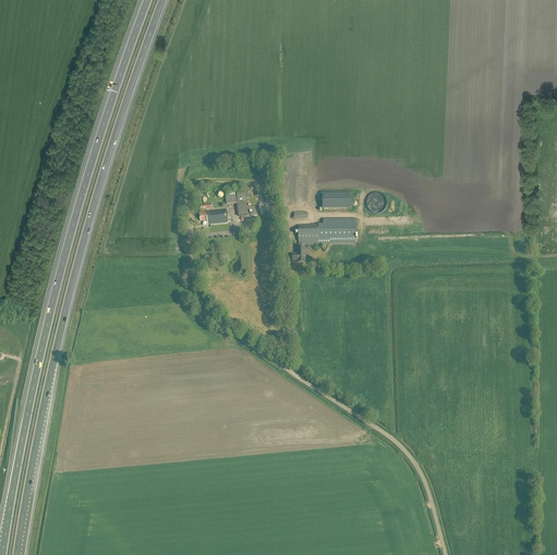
[(238,213),(247,212),(246,185),(226,186),(227,202),(238,201),(238,213)]
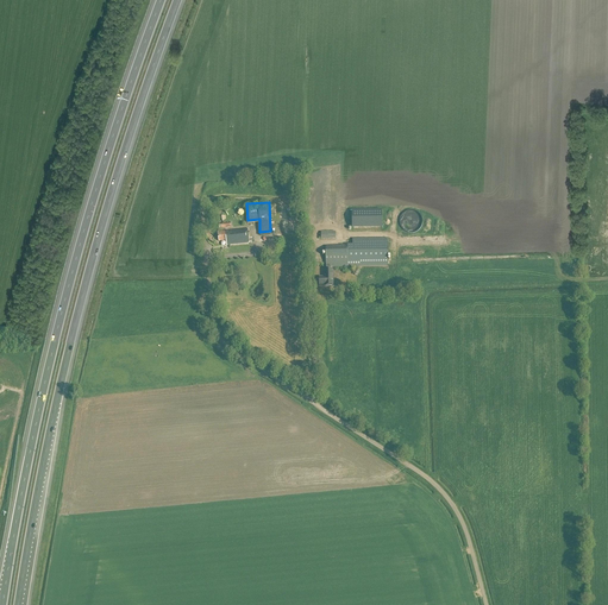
[(351,207),(351,226),(381,225),(381,207),(351,207)]
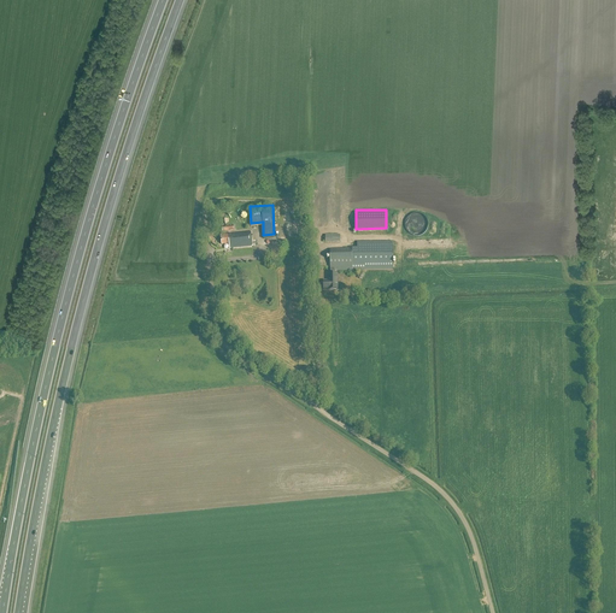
[(412,220),(411,229),(423,231),(426,216),(420,216),(418,220),(412,220)]
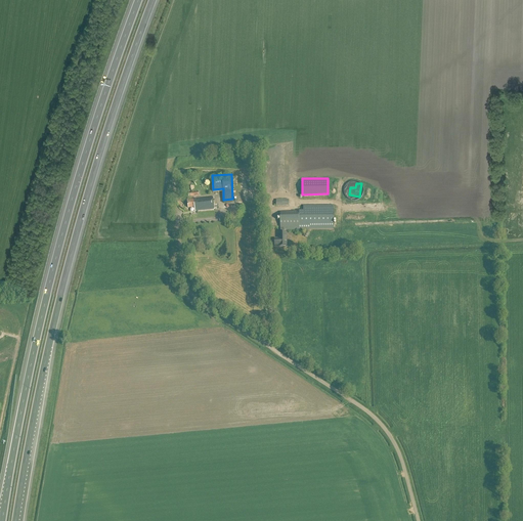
[(186,198),(187,206),(193,205),(193,209),(213,208),(212,196),(186,198)]
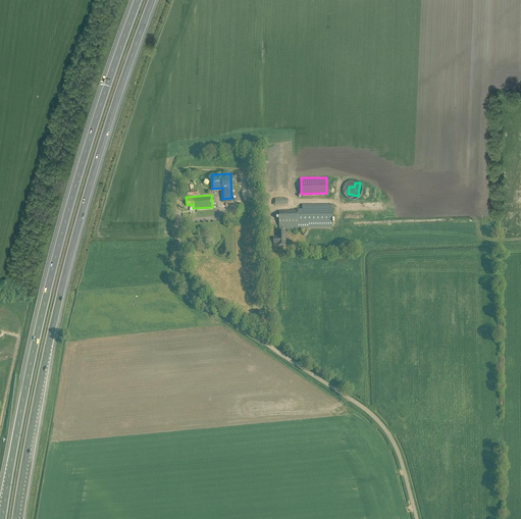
[(282,227),(298,227),(331,226),(330,202),(301,203),(302,209),(297,209),(278,209),(279,230),(277,230),(277,237),(273,237),(273,244),(277,244),(277,245),(285,244),(284,230),(282,230),(282,227)]
